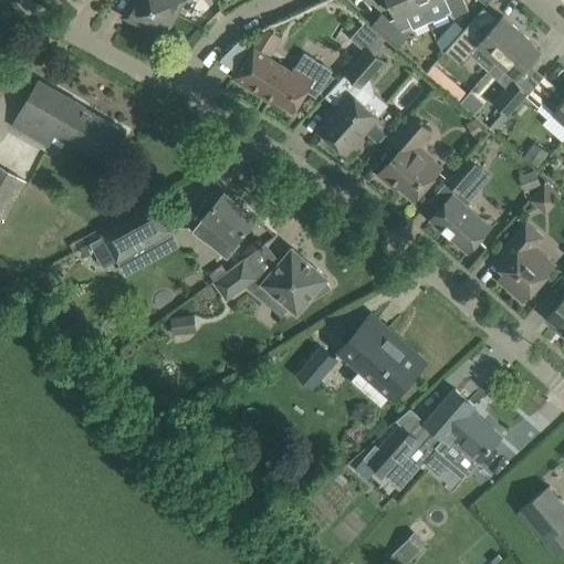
[(133,0),(123,18),(162,40),(184,0),(181,0),(133,0)]
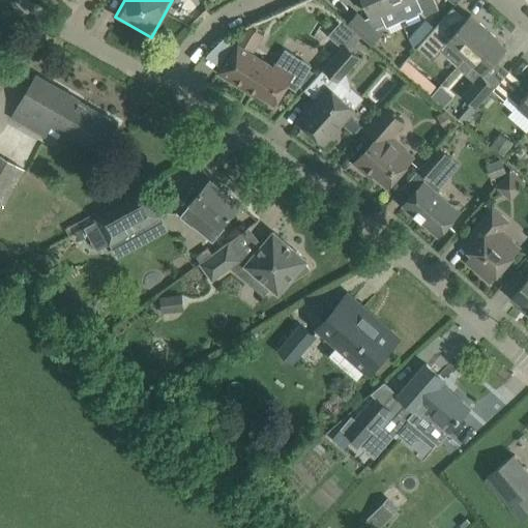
[(355,33),(372,47),(381,36),(375,31),(384,27),(385,29),(400,23),(388,0),(362,0),(371,18),(363,22),(355,15),(346,25),(355,33)]
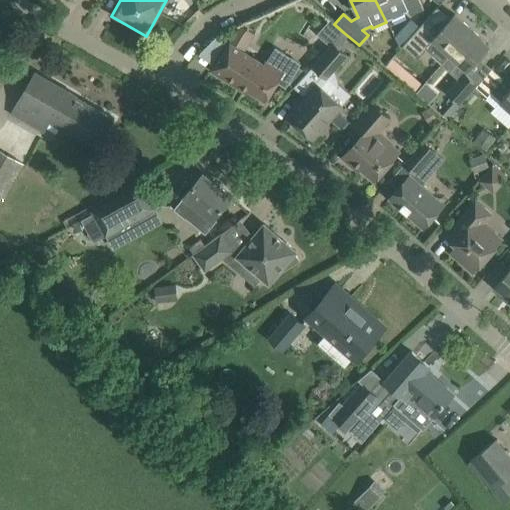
[(375,0),(386,22),(407,12),(409,17),(422,11),(417,0),(375,0)]
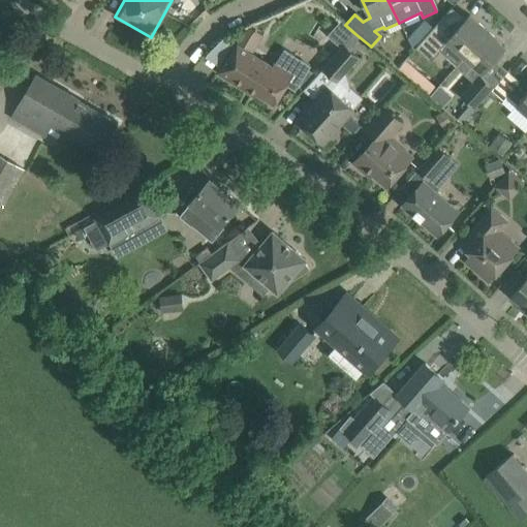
[(456,67),(464,57),(486,32),(468,17),(448,38),(435,27),(415,50),(430,62),(438,52),(456,67)]
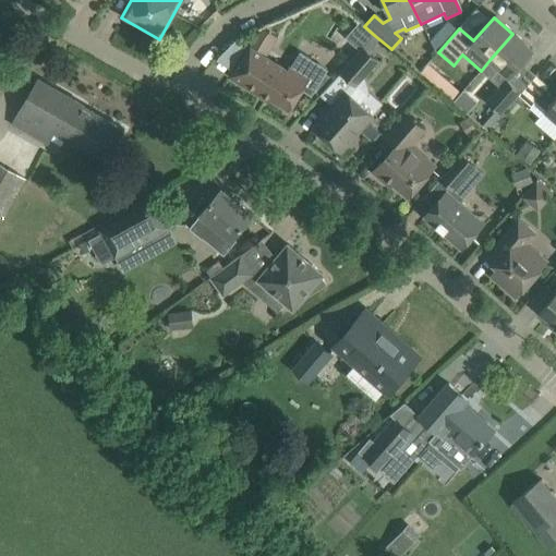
[(485,103),(499,116),(520,93),(505,80),(508,76),(508,77),(532,51),(512,34),(490,60),(499,69),(490,80),(498,88),(485,103)]
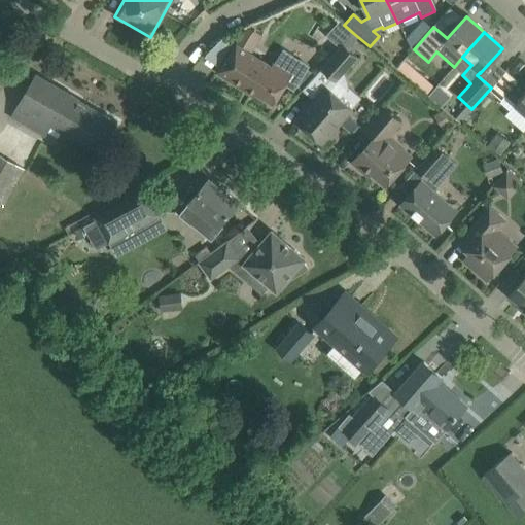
[(272,64),(270,67),(234,44),(215,73),(240,90),(242,86),(272,105),(284,85),(292,91),(307,68),(281,51),(273,65),(272,64)]
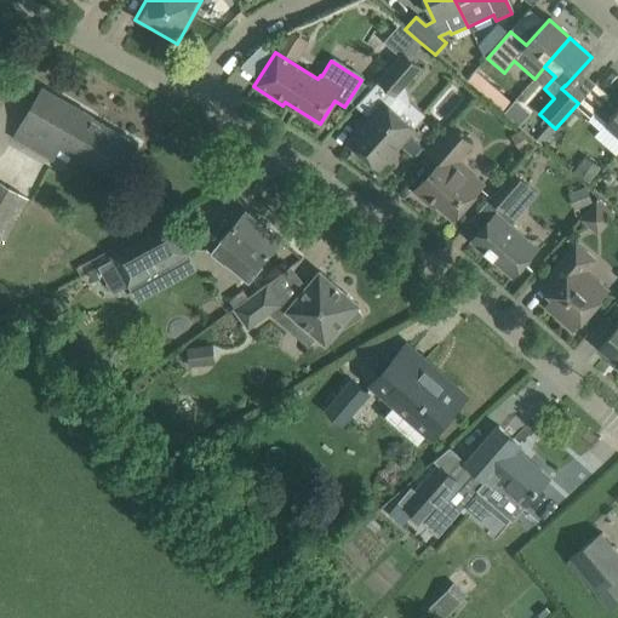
[(377,81),(360,102),(373,114),(383,102),(390,93),(395,98),(405,87),(421,70),(406,57),(402,53),(401,55),(377,81)]
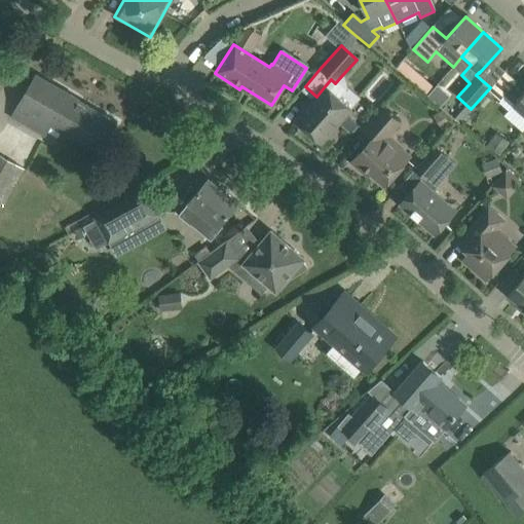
[(503,97),(523,114),(523,91),(522,95),(513,86),(516,82),(503,72),(490,88),(488,91),(499,101),(503,97)]
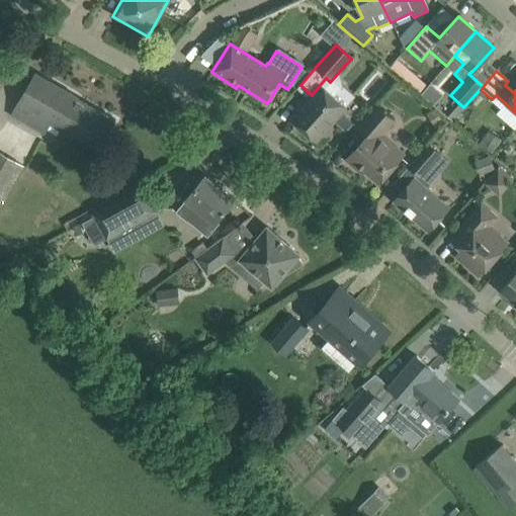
[(10,115),(44,135),(50,124),(59,130),(61,125),(99,148),(114,121),(77,99),(77,98),(33,74),(10,115)]
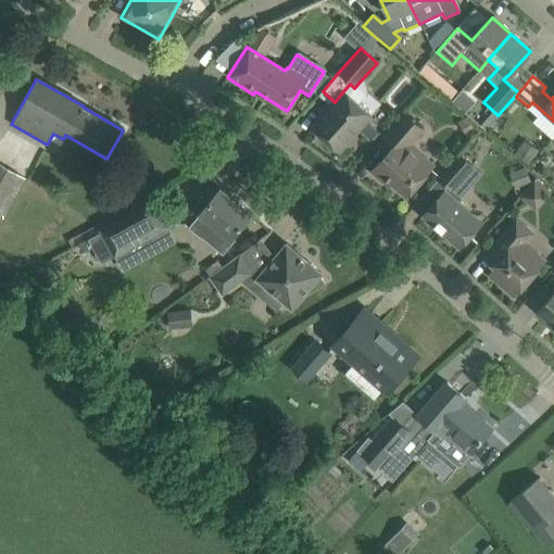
[(326,111),(312,127),(339,151),(345,143),(348,147),(355,137),(353,135),(356,131),(370,143),(378,134),(365,122),(370,116),(343,91),(335,102),(326,111)]
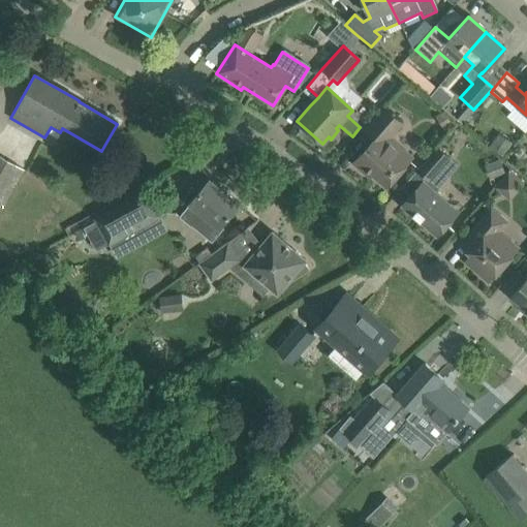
[(372,141),(352,163),(363,173),(365,169),(385,187),(411,159),(389,140),(402,125),(382,107),(362,131),(372,141)]
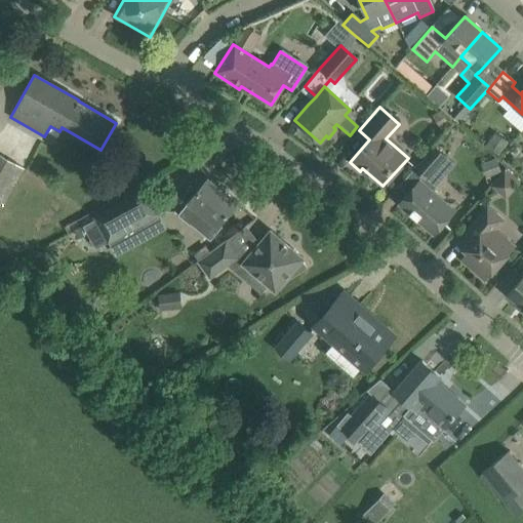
[(413,169),(426,180),(445,158),(433,148),(413,169)]
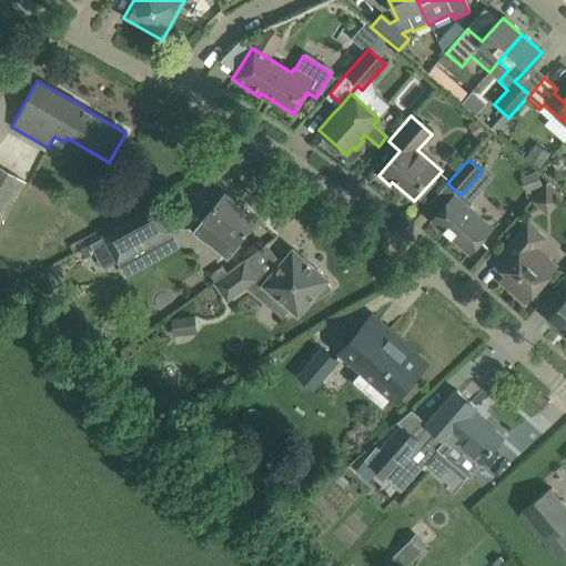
[(0,224),(23,184),(0,170),(0,224)]
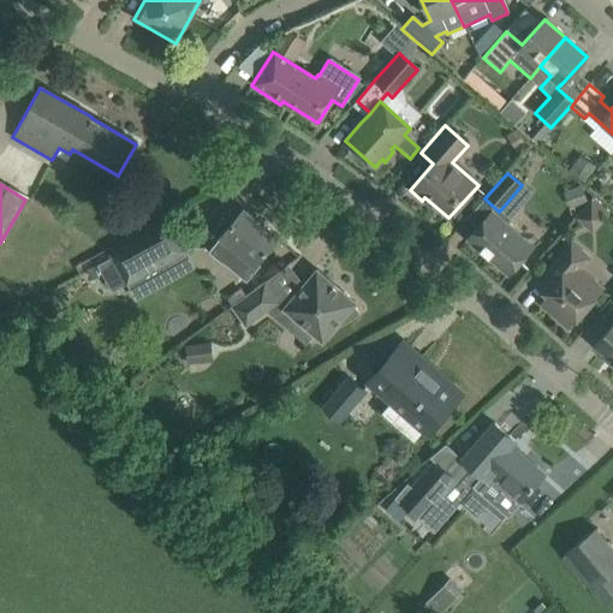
[(591,198),(573,218),(585,230),(596,228),(609,215),(591,198)]
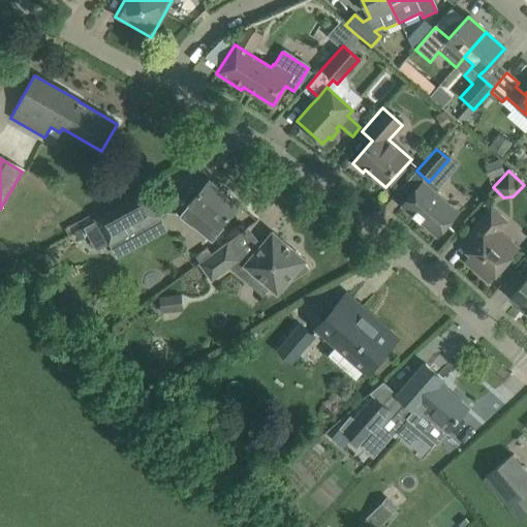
[(178,218),(189,227),(190,226),(210,243),(221,230),(218,228),(238,205),(209,181),(178,218)]
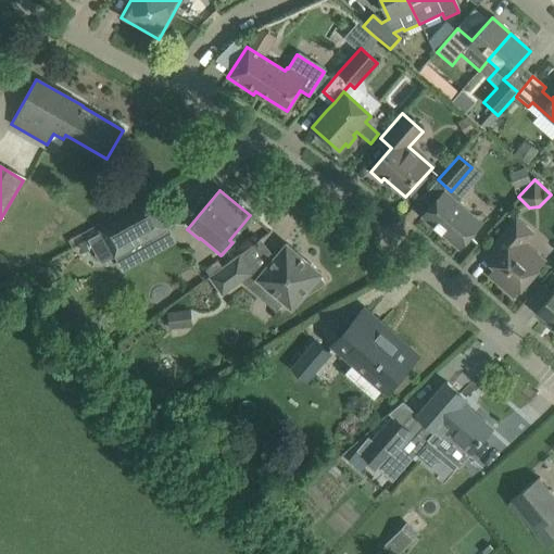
[(422,216),(457,248),(479,224),(443,192),(437,200),(422,216)]
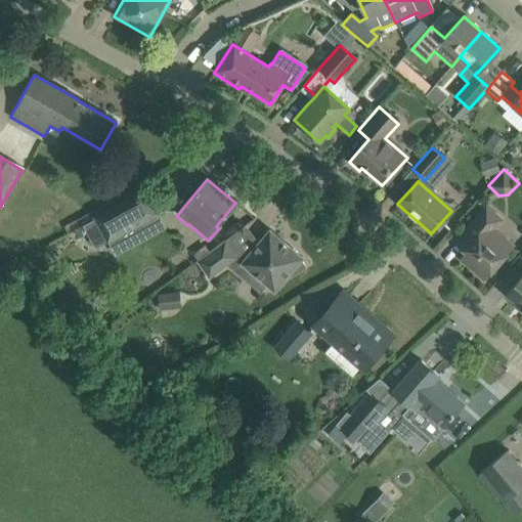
[(159,216),(143,187),(91,216),(106,244),(159,216)]
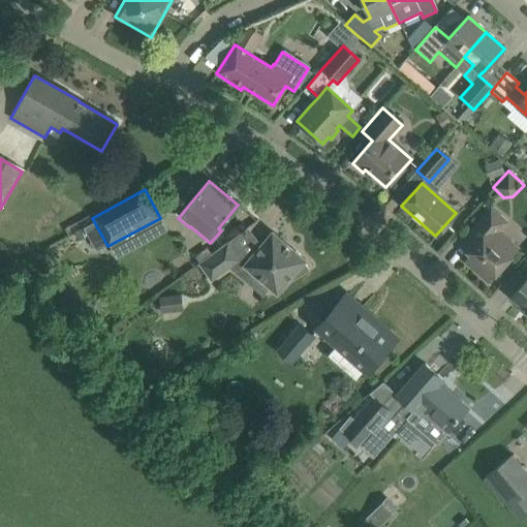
[(459,246),(469,254),(466,258),(472,265),(470,267),(488,282),(516,249),(497,233),(505,223),(490,210),(472,230),(459,246)]
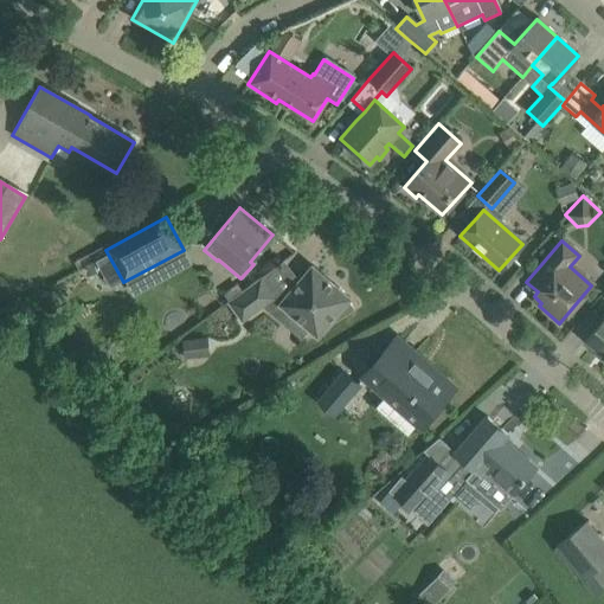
[(241,323),(264,307),(286,326),(294,317),(316,338),(333,317),(334,320),(351,309),(346,302),(349,300),(312,267),(284,299),(277,293),(274,296),(259,277),(241,291),(225,303),(241,323)]
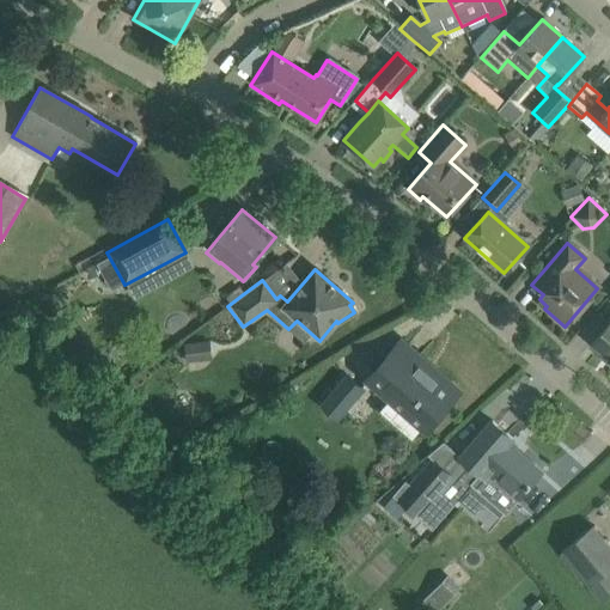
[(591,343),(609,360),(609,361),(608,364),(609,366),(609,322),(607,325),(591,343)]
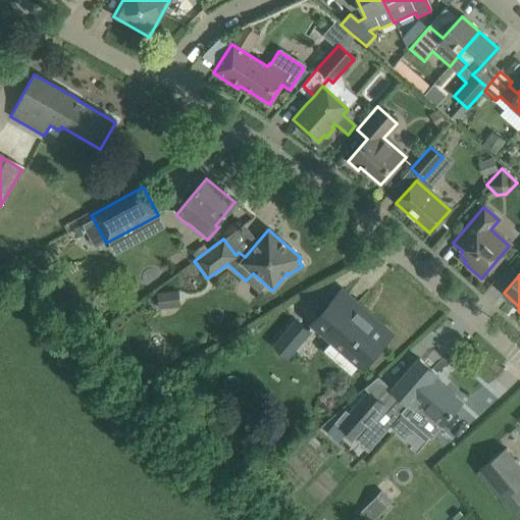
[(327,307),(312,324),(331,341),(322,351),(350,374),(351,375),(359,365),(362,367),(377,350),(386,339),(357,313),(361,309),(341,292),(327,307)]
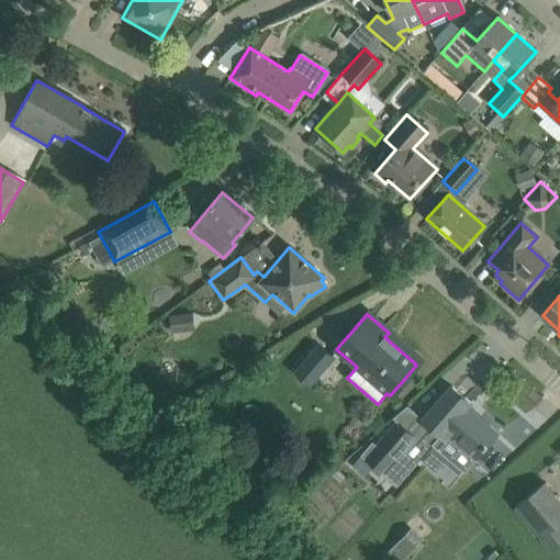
[(294,374),(309,387),(334,359),(320,346),(294,374)]
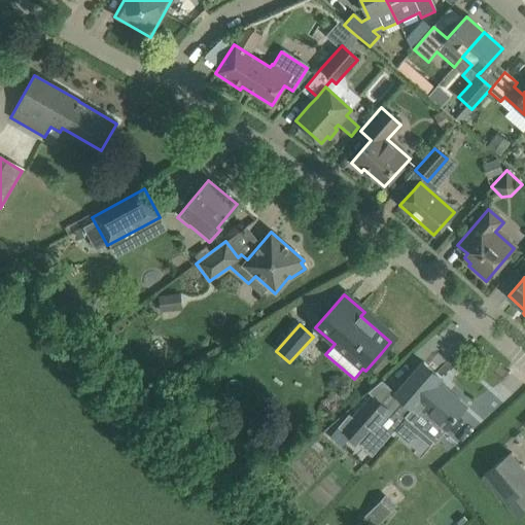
[(395,394),(383,408),(372,397),(352,421),(368,434),(368,435),(380,446),(404,418),(432,444),(444,430),(464,407),(436,382),(440,378),(422,363),(409,379),(395,394)]
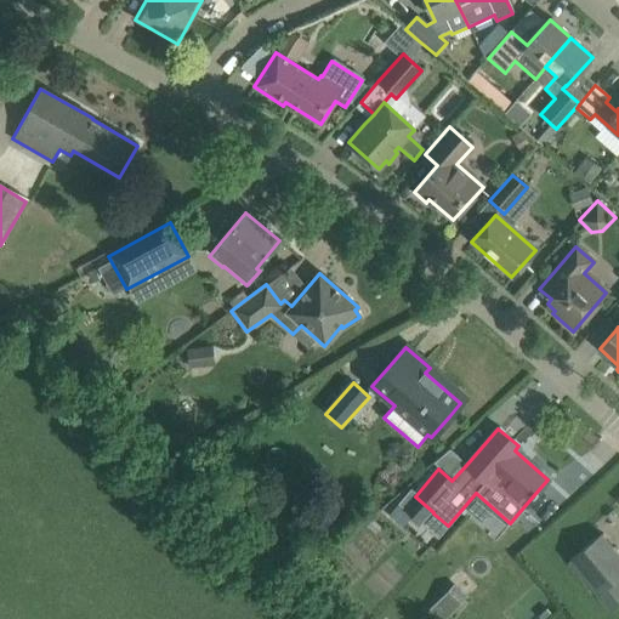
[(412,516),(422,524),(433,514),(433,512),(415,497),(409,490),(404,497),(398,504),(399,505),(402,507),(404,509),(412,516)]
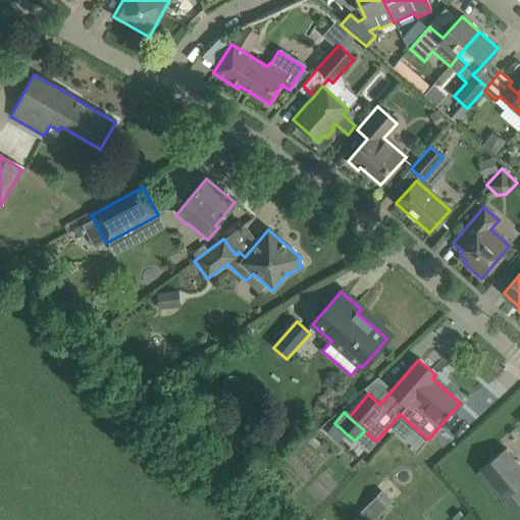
[(334,423),(325,433),(338,444),(346,433),(340,427),(338,426),(335,424),(334,423)]
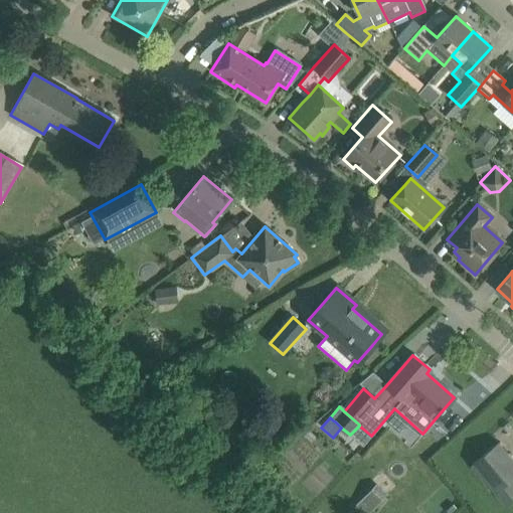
[(512,498),(512,480),(511,479),(512,477),(512,461),(498,443),(472,465),(505,505),(512,498)]
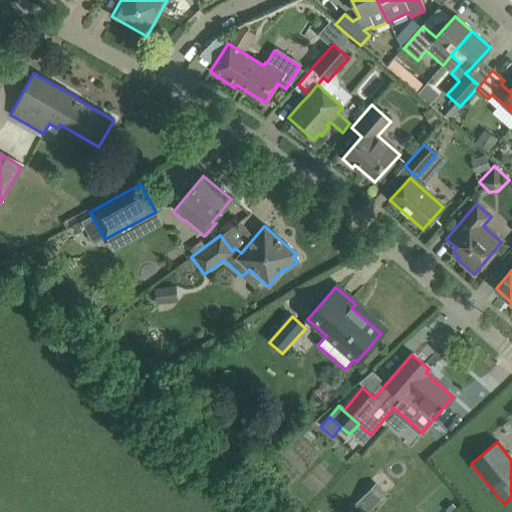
[(373,482),(347,511),(367,511),(386,492),(373,482)]
